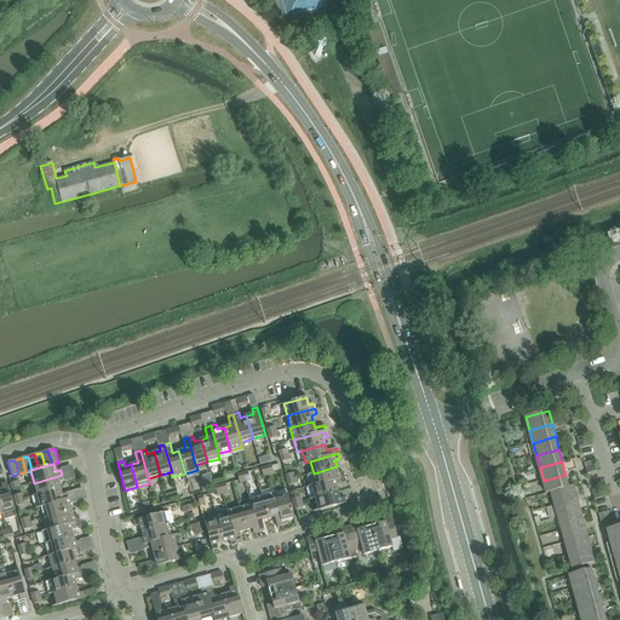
[(317,484),(345,477),(343,472),(338,474),(337,466),(314,474),(316,484),(317,484)]
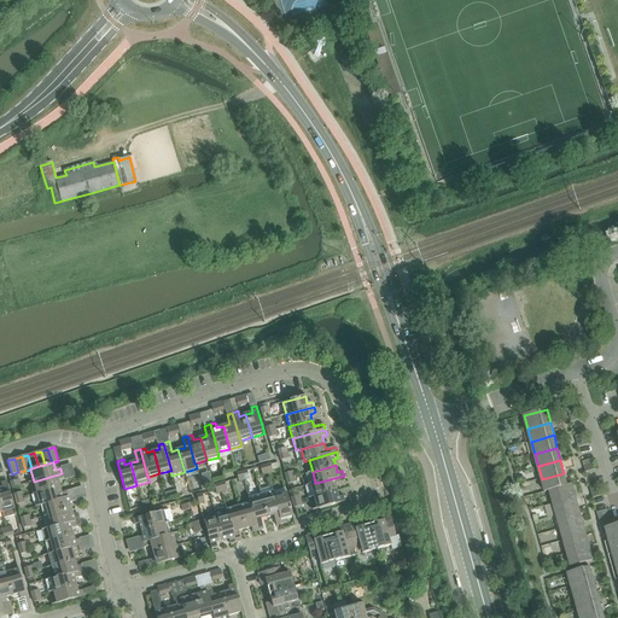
[(58,481),(63,479),(62,473),(34,482),(38,494),(60,487),(58,481)]
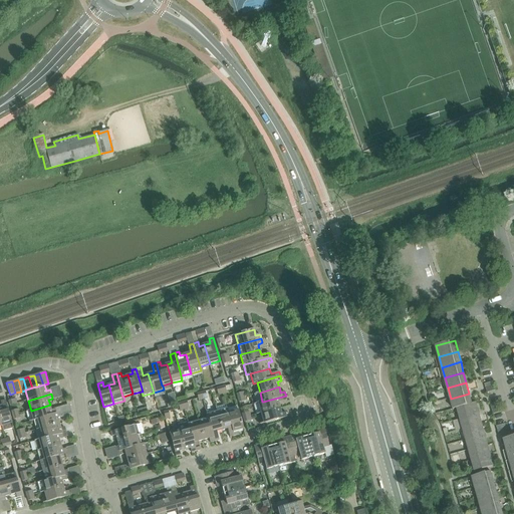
[(472,404),(469,394),(451,399),(454,410),(458,409),(458,408),(472,404)]
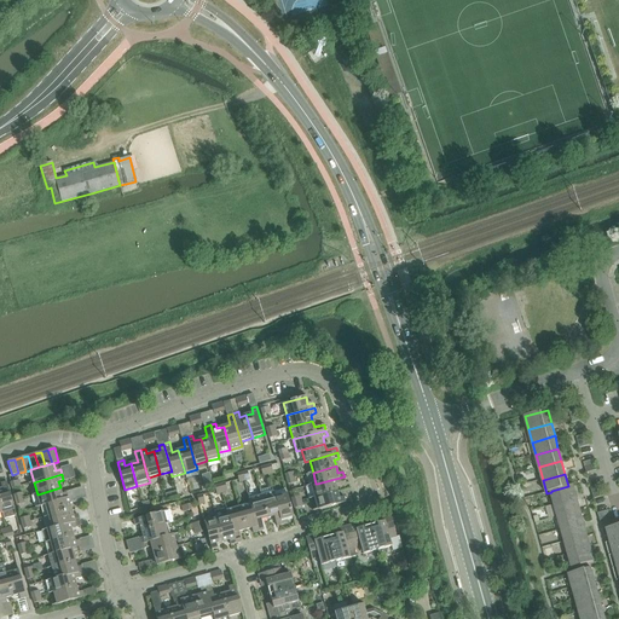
[(314,497),(337,491),(335,485),(346,481),(345,476),(317,484),(316,484),(311,485),(314,497)]
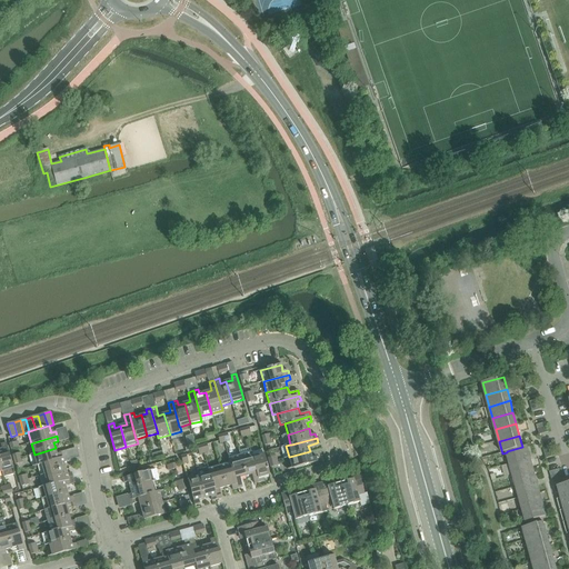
[(1,445),(2,449),(0,449),(0,465),(2,472),(13,469),(7,443),(1,445)]
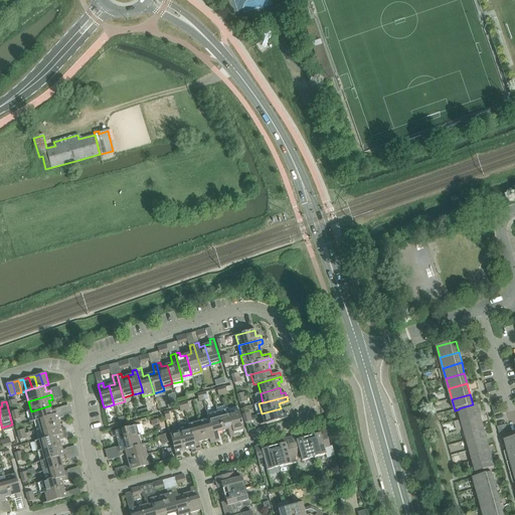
[(461,419),(480,414),(477,403),(473,404),(459,408),(459,409),(461,419)]
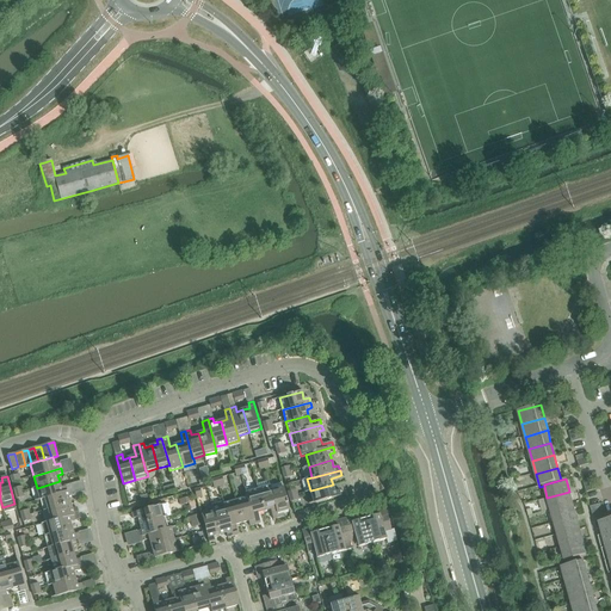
[(71,485),(61,488),(60,481),(37,488),(41,500),(45,499),(45,498),(73,491),(71,485)]
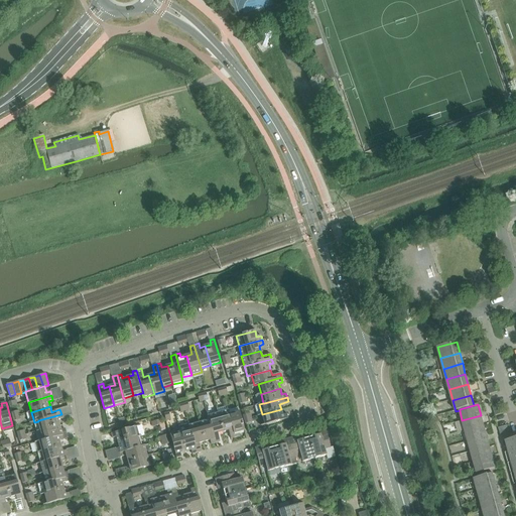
[(231,439),(236,437),(229,414),(230,414),(228,410),(227,406),(217,409),(218,413),(223,432),(229,430),(231,439)]
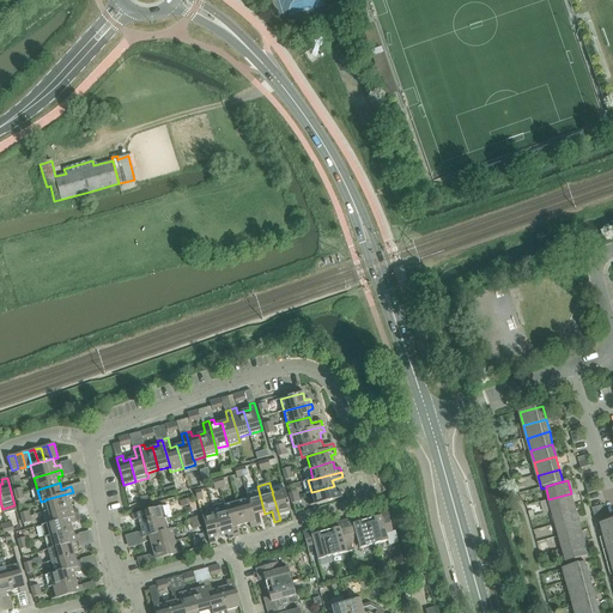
[(291,511),(284,489),(283,484),(271,487),(273,492),(272,492),(280,520),(285,519),(284,514),(291,511)]
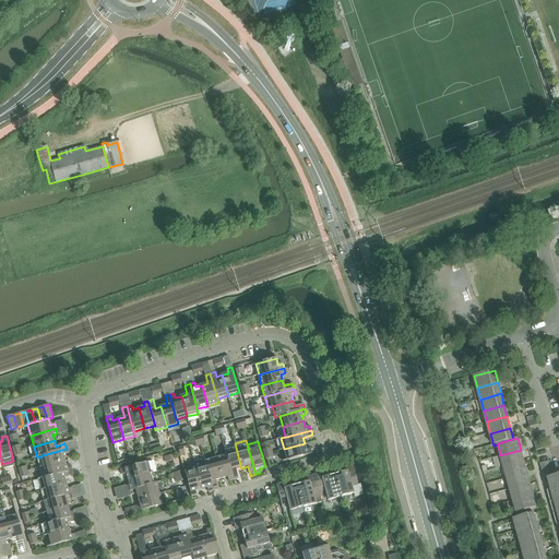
[(305,443),(284,449),(287,461),(312,453),(311,448),(306,450),(305,443)]
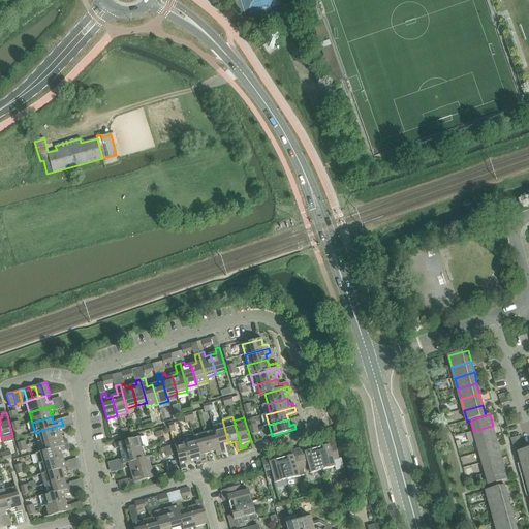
[(213,427),(214,431),(221,455),(225,454),(223,444),(228,443),(223,424),(213,427)]
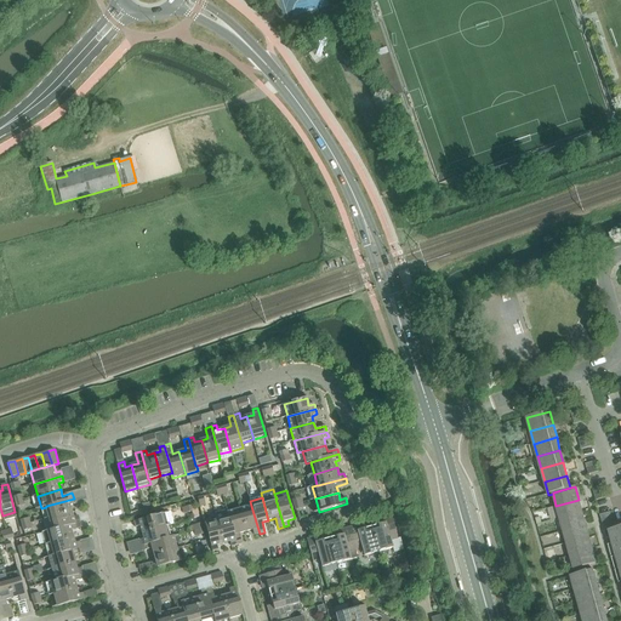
[(75,503),(74,499),(46,506),(46,507),(49,518),(72,512),(70,505),(75,503)]
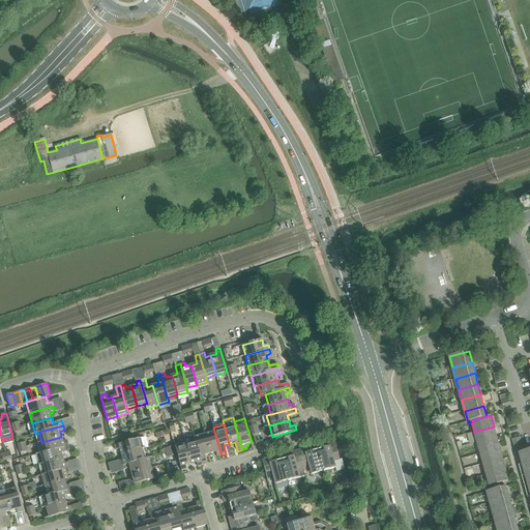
[(477,442),(497,437),(494,427),(474,432),(477,442)]
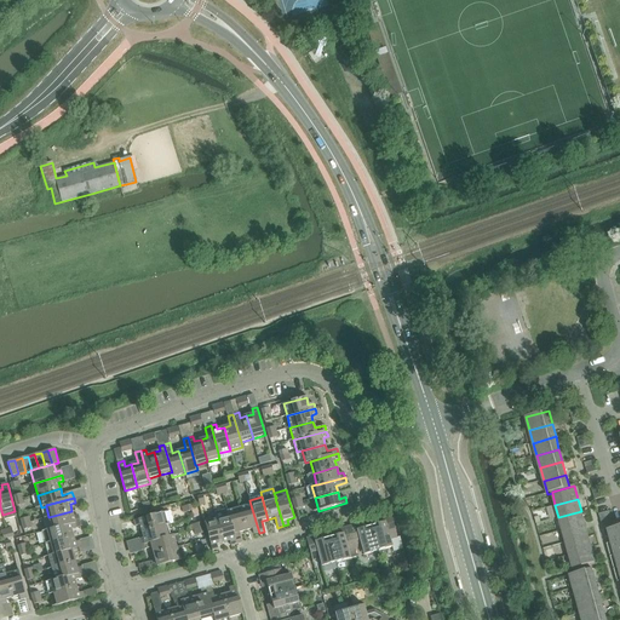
[(254,534),(259,533),(251,505),(240,507),(246,530),(252,529),(254,534)]
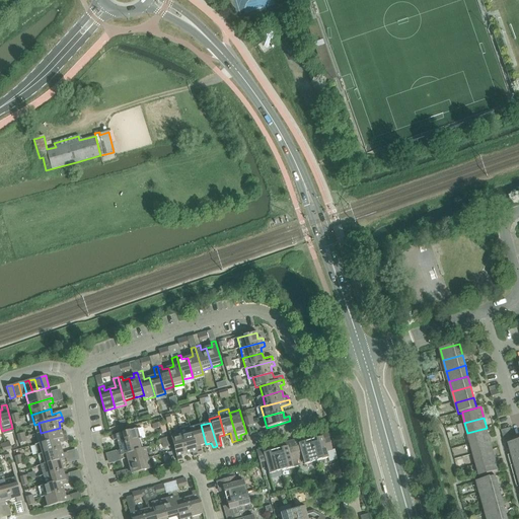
[(198,456),(203,454),(201,446),(206,444),(201,425),(190,428),(191,432),(192,432),(198,456)]
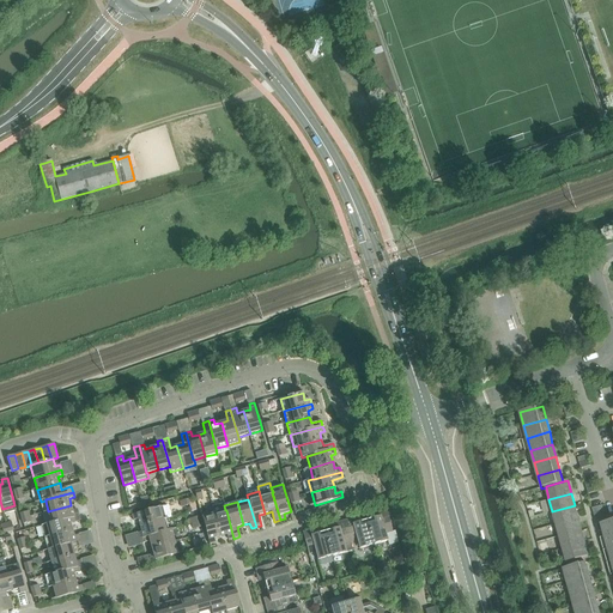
[(78,510),(73,511),(71,505),(48,511),(52,522),(52,523),(79,515),(78,510)]
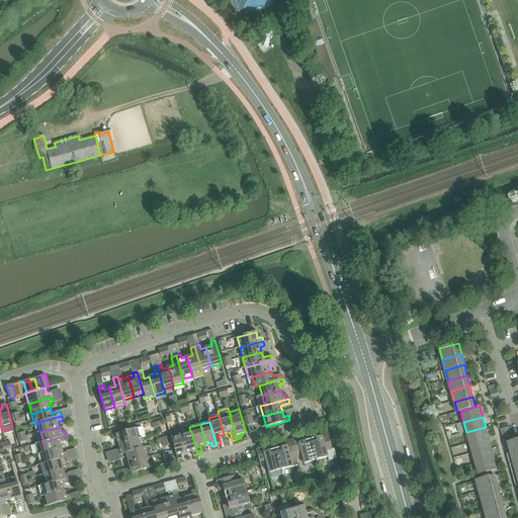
[(118,444),(138,439),(145,437),(142,427),(140,428),(135,429),(111,435),(113,440),(117,439),(118,444)]
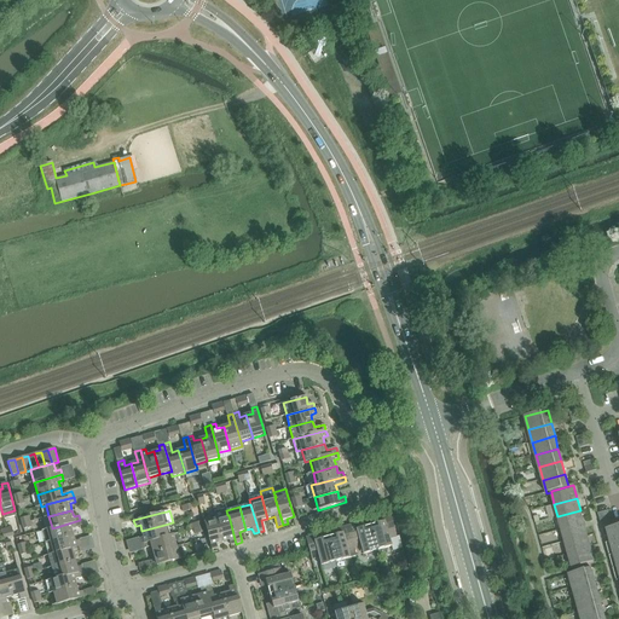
[(561,530),(584,524),(580,510),(557,516),(561,530)]
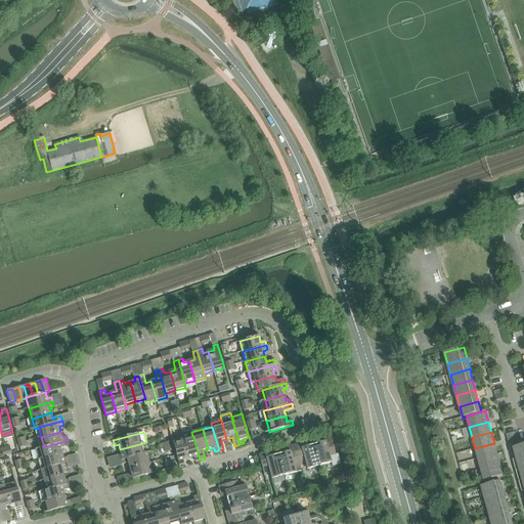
[(313,444),(319,466),(332,462),(330,455),(336,454),(331,435),(319,438),(321,442),(313,444)]
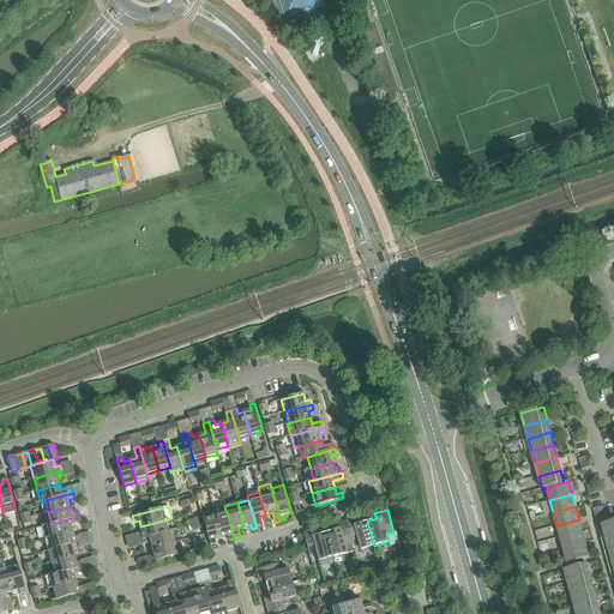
[(227,511),(226,511),(215,515),(221,537),(228,536),(229,541),(234,540),(227,511)]
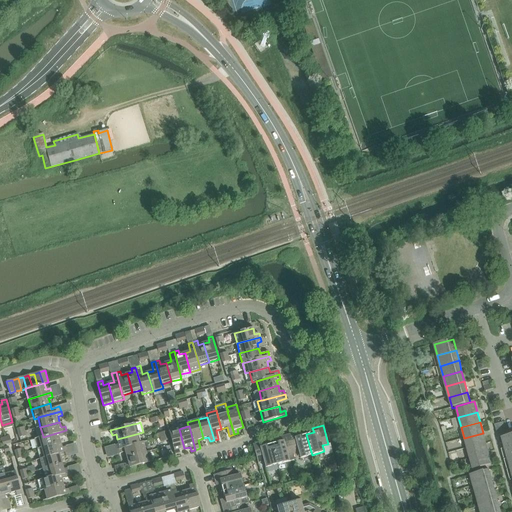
[(179,450),(184,448),(179,429),(169,432),(175,455),(180,454),(179,450)]
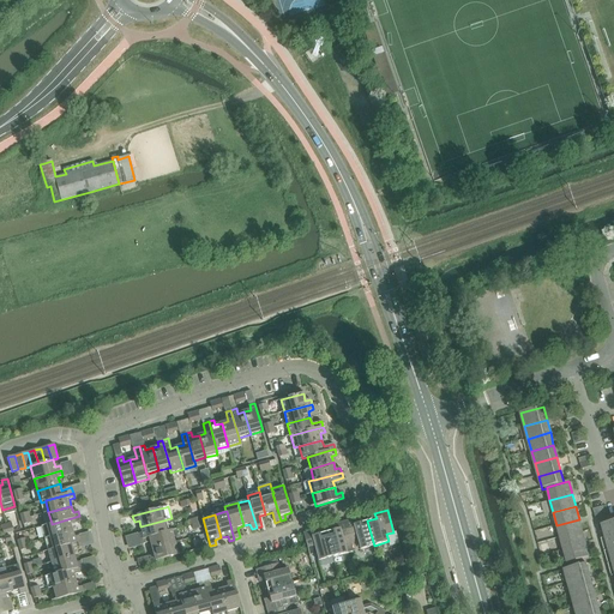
[(80,522),(79,516),(52,524),(52,523),(42,527),(44,539),(73,531),(71,524),(80,522)]
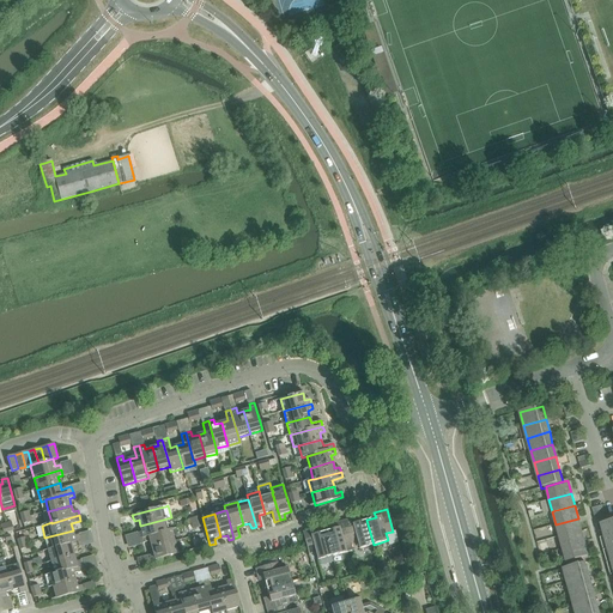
[(357,517),(345,521),(351,542),(357,541),(359,548),(374,545),(366,520),(358,522),(357,517)]
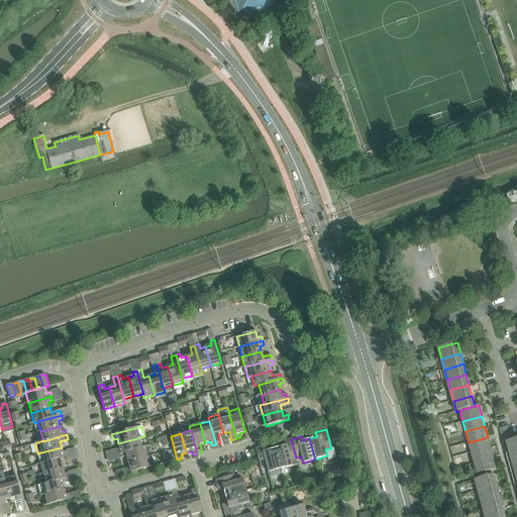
[(472,452),(491,447),(488,437),(469,442),(472,452)]
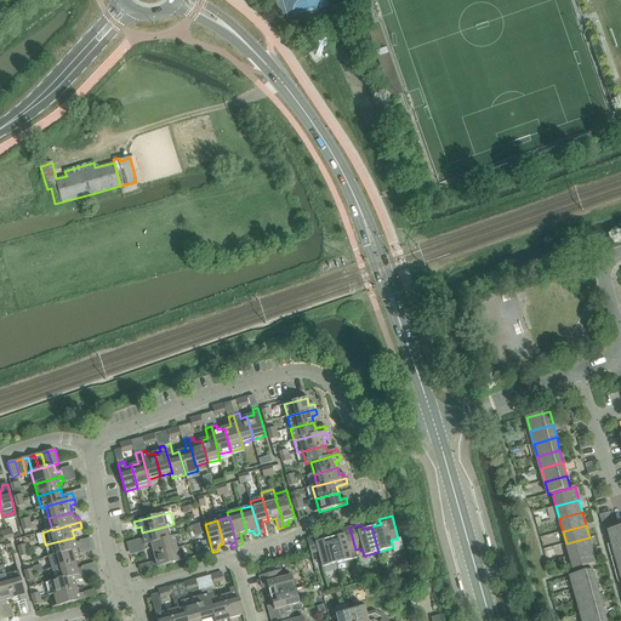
[(169,537),(165,527),(142,533),(144,540),(140,541),(141,546),(169,539),(169,537)]
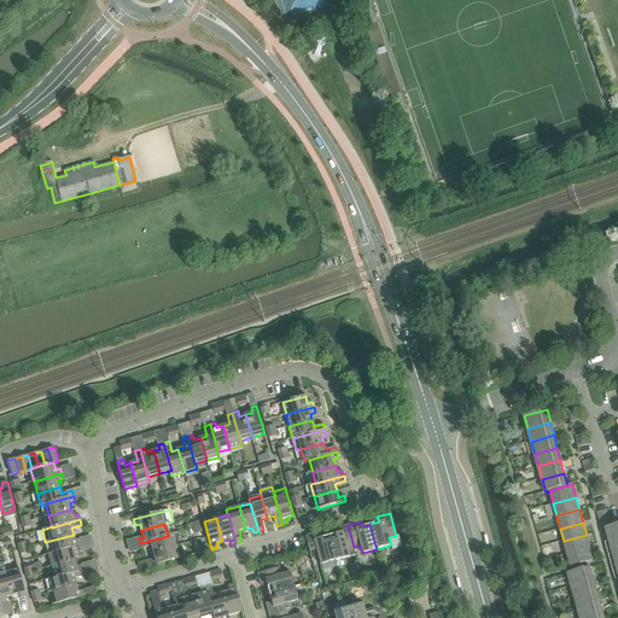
[(607,542),(610,541),(617,538),(617,524),(606,529),(607,532),(604,534),(607,542)]
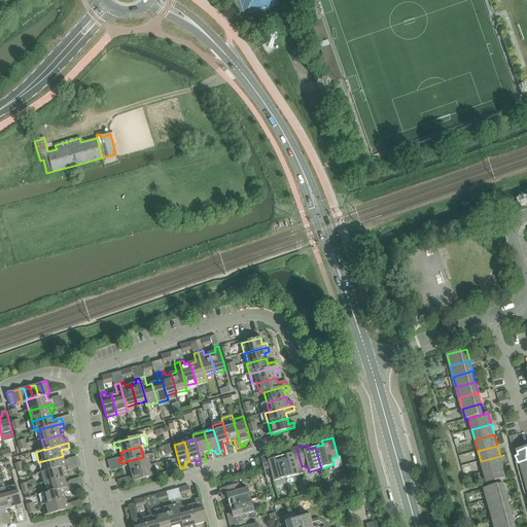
[(304,473),(302,466),(296,448),(286,451),(287,455),(280,457),(286,479),(304,473)]
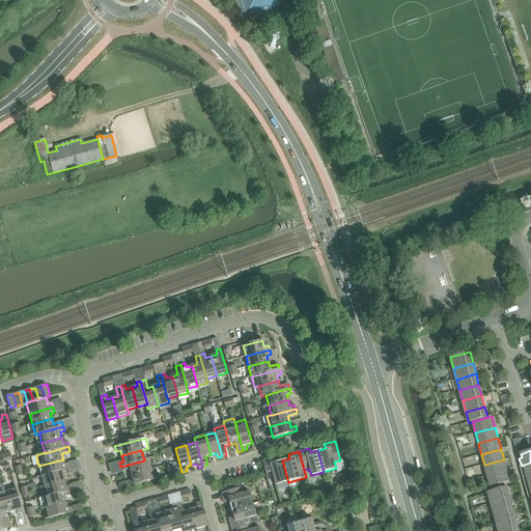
[(70,457),(73,466),(83,462),(80,453),(70,457)]
